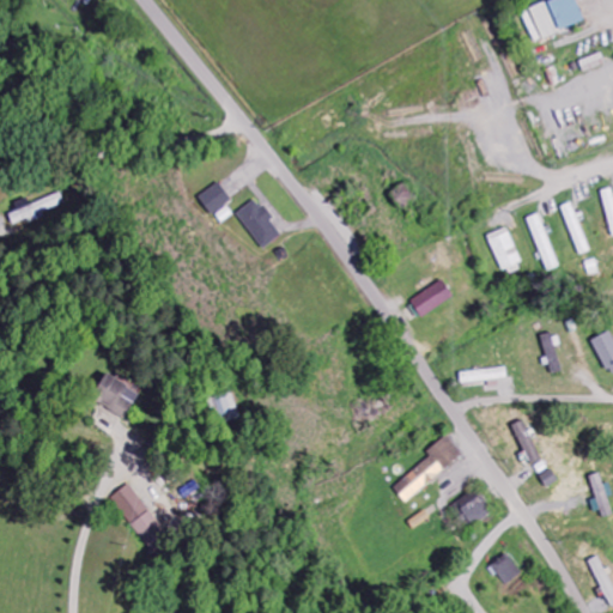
[(550,0),(530,7),(542,37),(586,22),(576,0),(550,0)]
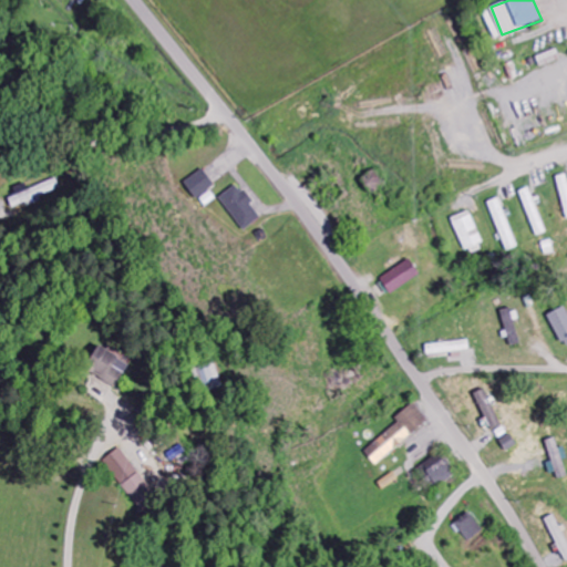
[(216,186),(204,169),(184,183),(197,199),(216,186)]
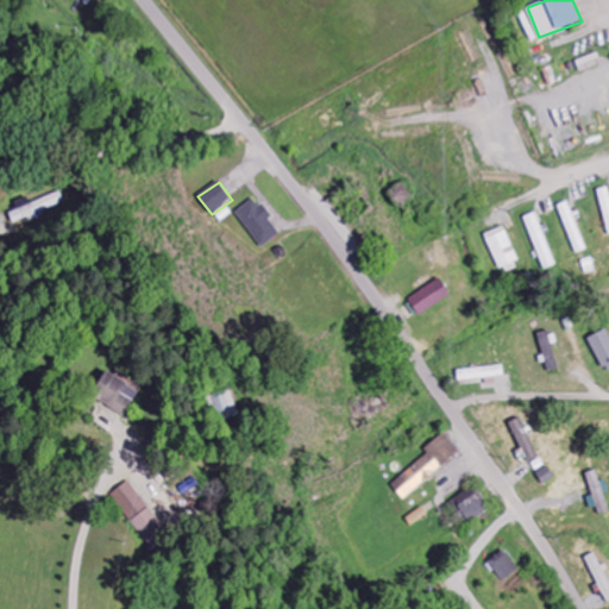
[(598,190),(608,230),(608,188),(608,187),(598,190)]
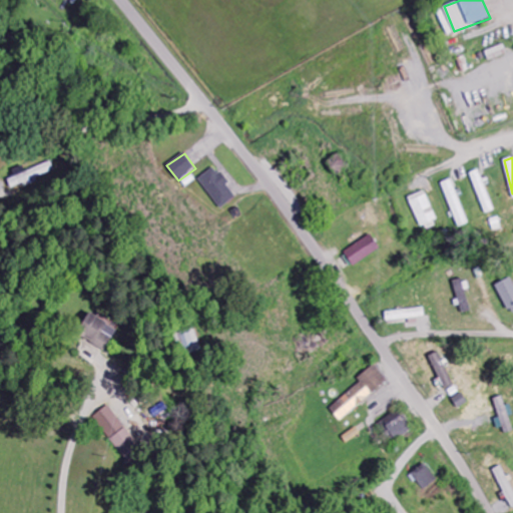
[(14,191),(56,175),(52,162),(9,179),(14,191)]
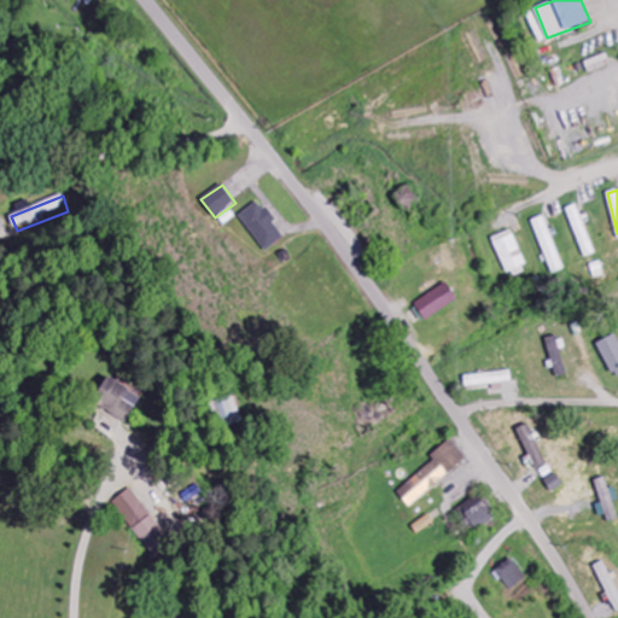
[(266,251),(285,237),(258,202),(239,216),(266,251)]
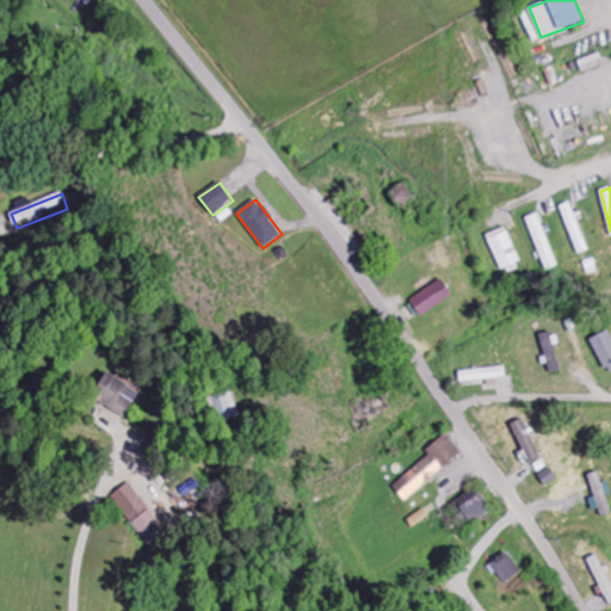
[(561,207),(580,255),(591,252),(572,202),(561,207)]
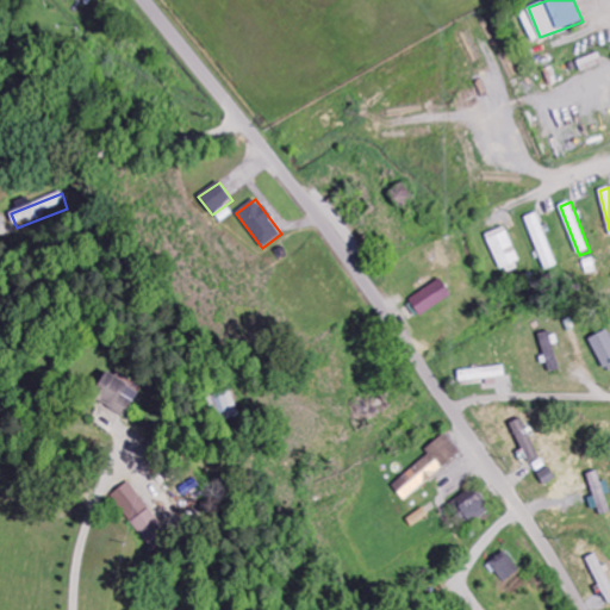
[(559,267),(539,213),(526,218),(547,272),(559,267)]
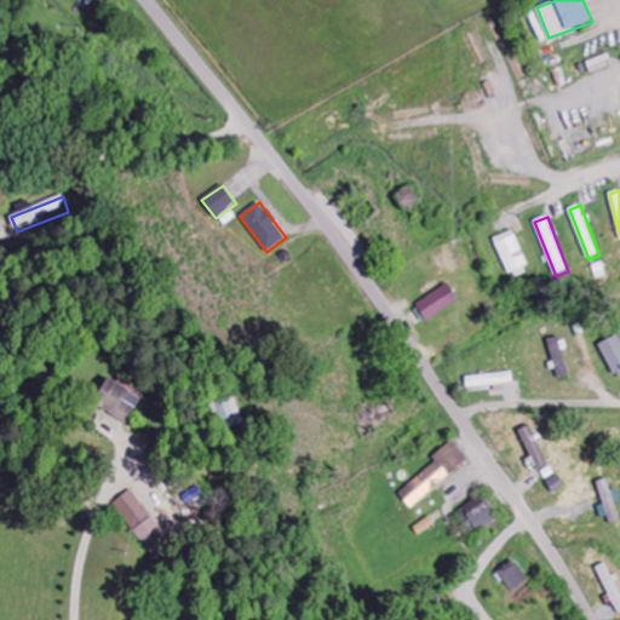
[(509,275),(529,267),(515,230),(494,239),(509,275)]
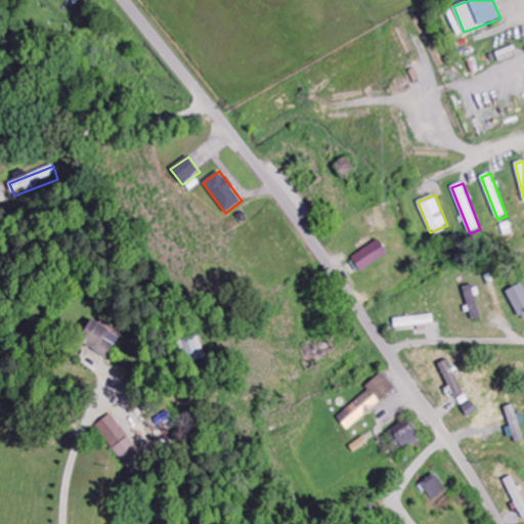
[(361,272),(389,255),(379,239),(352,258),(361,272)]
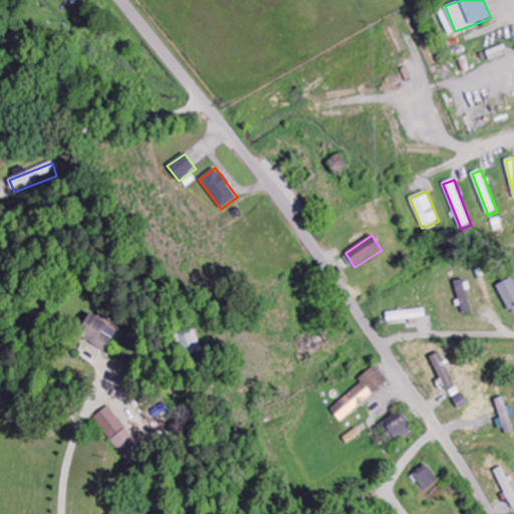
[(497,285),(512,316),(513,314),(513,280),(512,278),(497,285)]
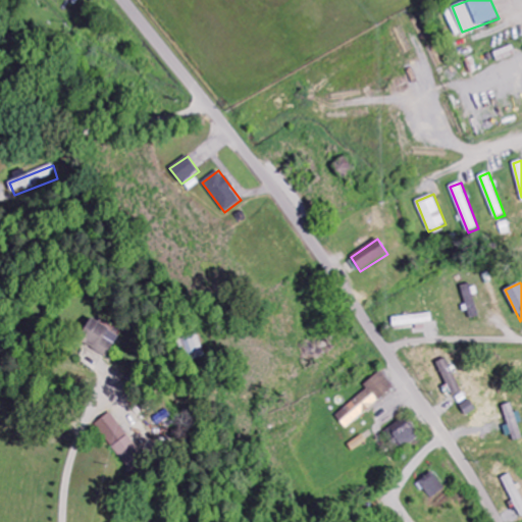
[(461,286),(471,319),(480,316),(470,283),(461,286)]
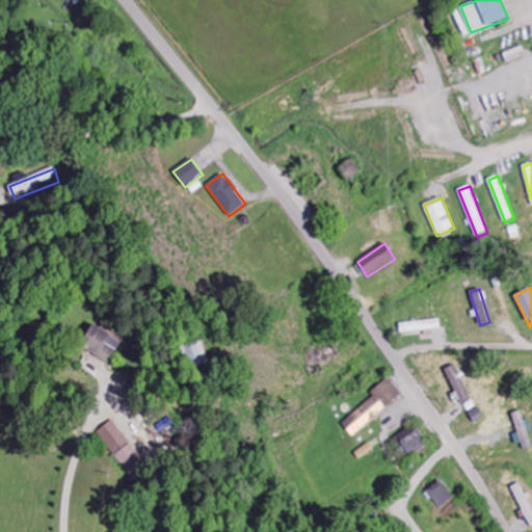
[(442,328),(441,319),(400,325),(402,335),(442,328)]
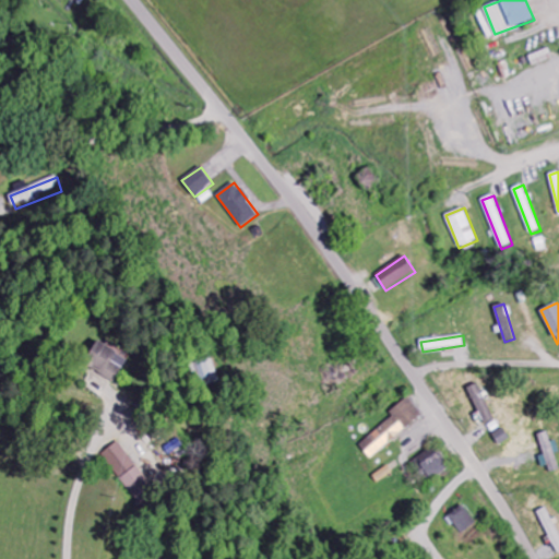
[(118,381),(123,367),(113,363),(118,349),(95,341),(84,367),(118,381)]
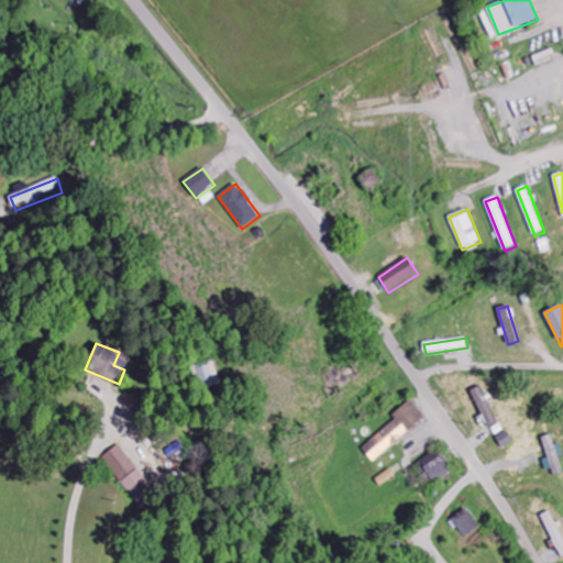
[(221,384),(213,356),(192,362),(201,390),(221,384)]
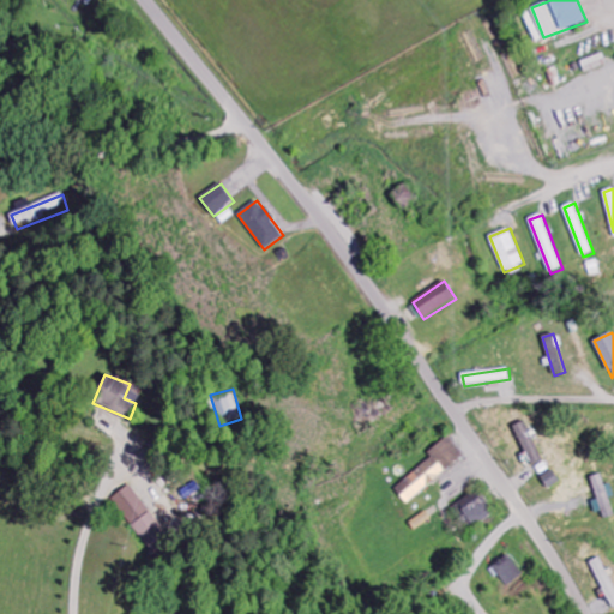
[(545,462),(525,421),(513,427),(534,467),(545,462)]
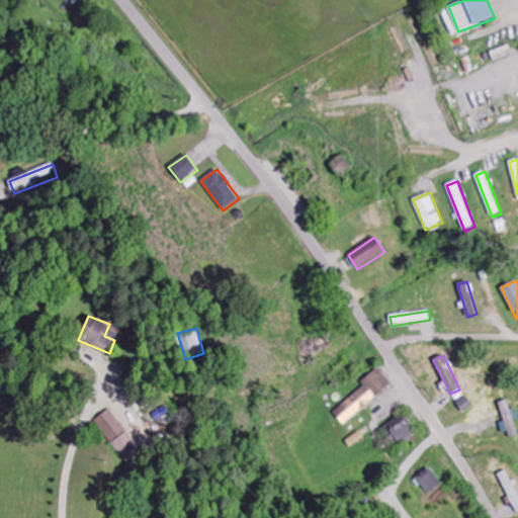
[(344,426),(392,384),(377,368),(362,382),(365,385),(333,413),(344,426)]
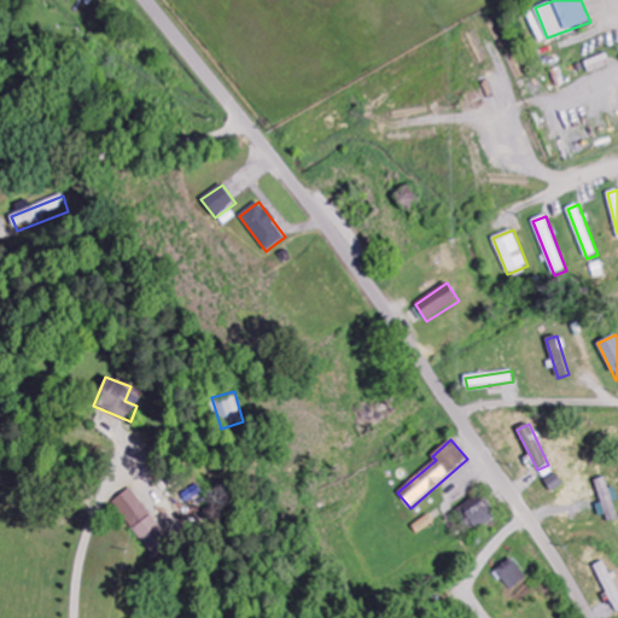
[(610,523),(617,519),(617,518),(606,478),(595,481),(602,503),(596,505),(600,518),(607,516),(610,523)]
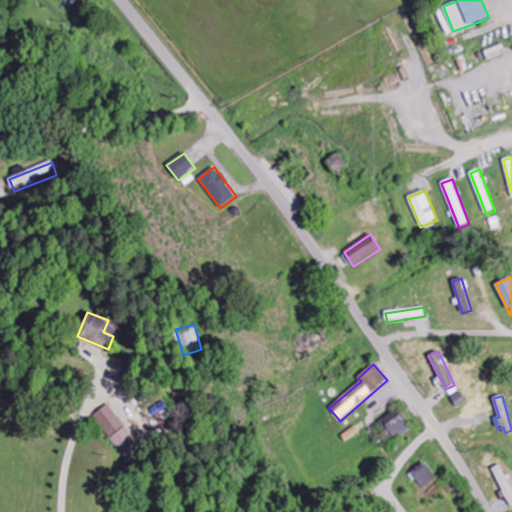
[(93,417),(126,458),(141,446),(109,405),(93,417)]
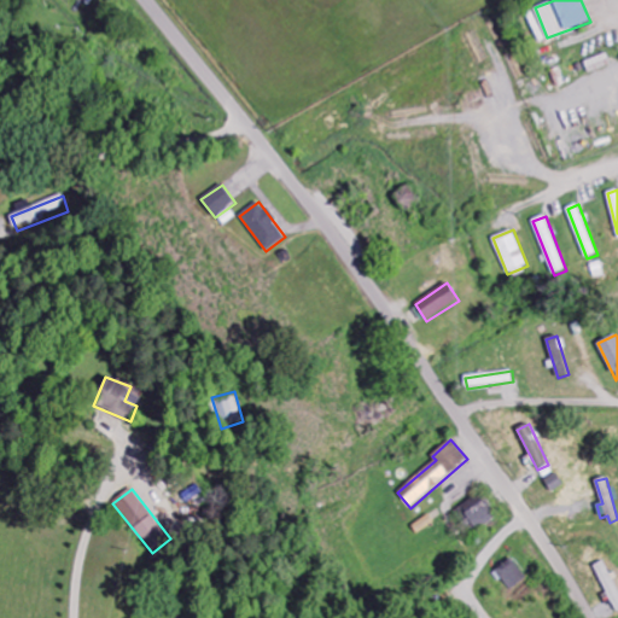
[(495,520),(481,496),(462,507),(477,532),(495,520)]
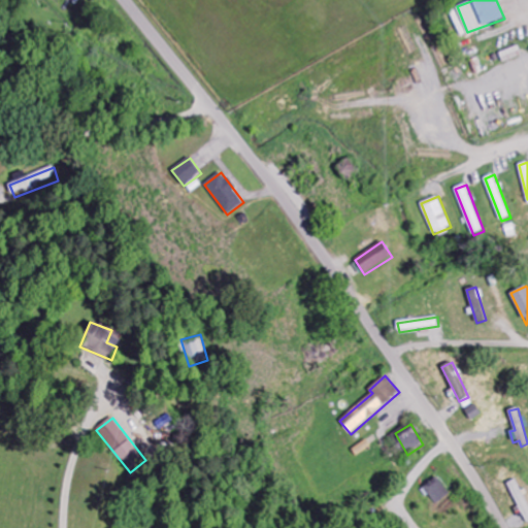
[(438,505),(452,495),(438,477),(424,488),(438,505)]
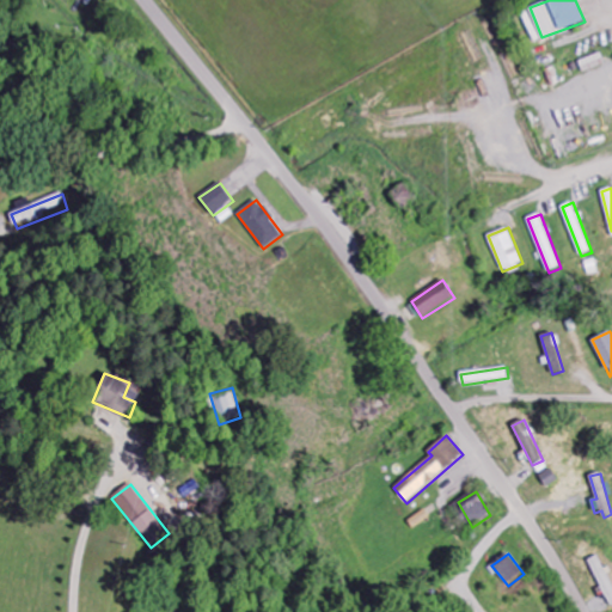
[(589,560),(610,607),(611,605),(611,582),(600,556),(589,560)]
